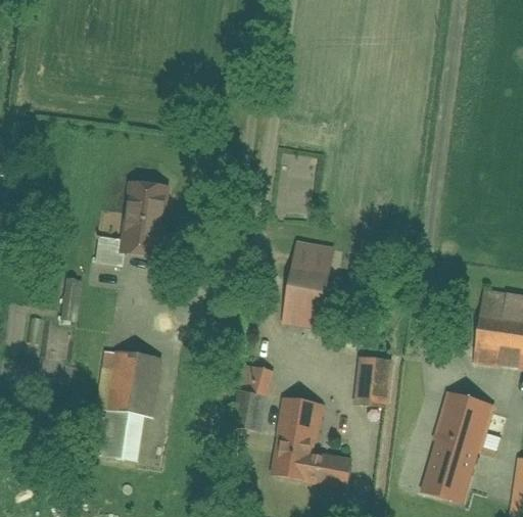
[(170,186),(128,180),(120,238),(119,252),(124,253),(160,257),(170,186)]
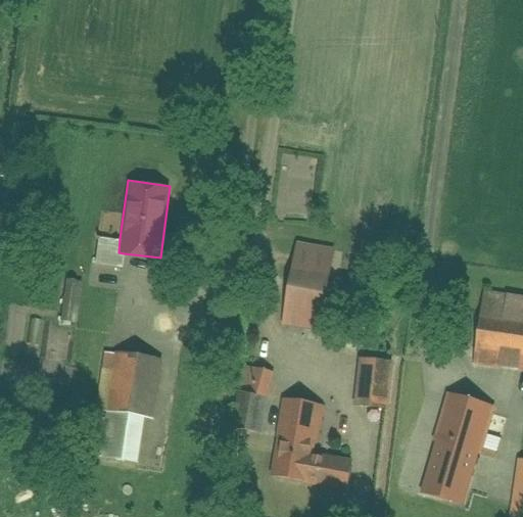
[(122,267),(124,253),(119,252),(120,238),(98,235),(94,263),(122,267)]
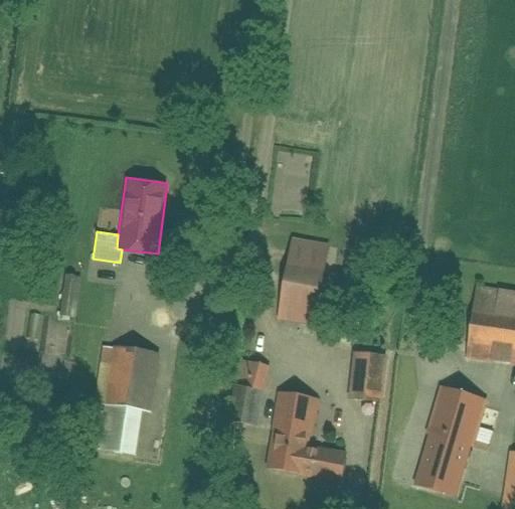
[(330,242),(291,235),(276,318),(315,325),(330,242)]
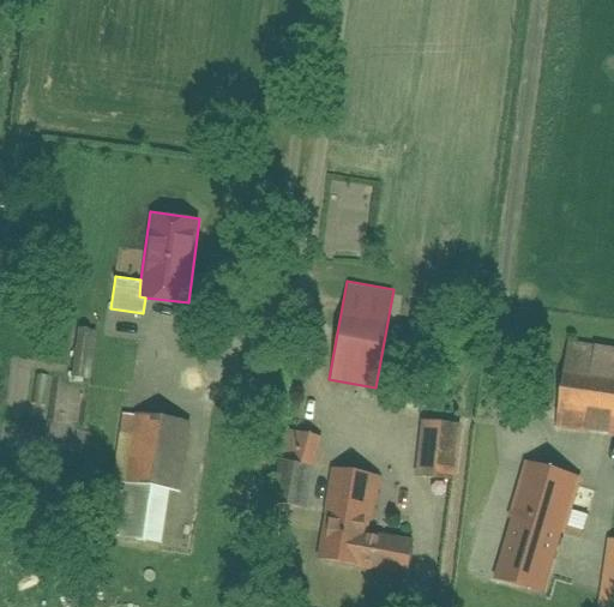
[(96,326),(77,325),(71,374),(90,377),(96,326)]
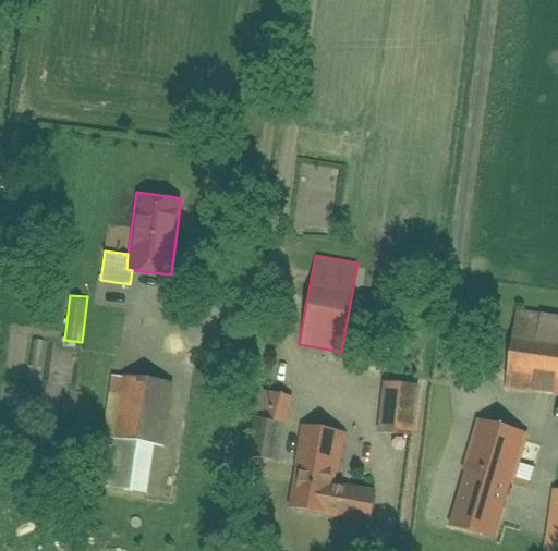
[(557,313),(516,307),(504,386),(557,393),(557,313)]
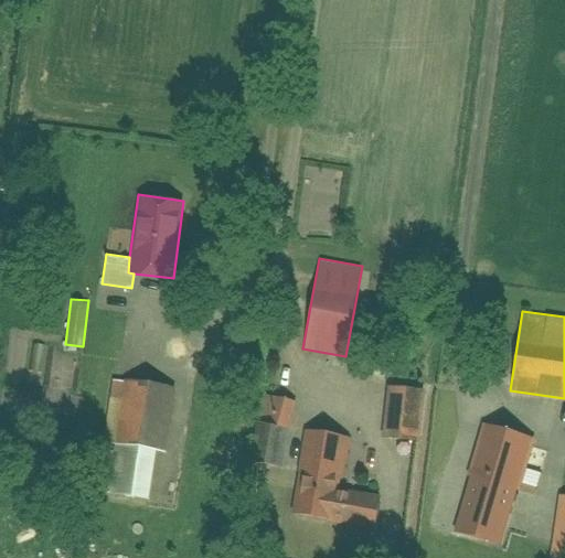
[(174,386),(110,376),(102,441),(113,443),(156,449),(166,451),(174,386)]
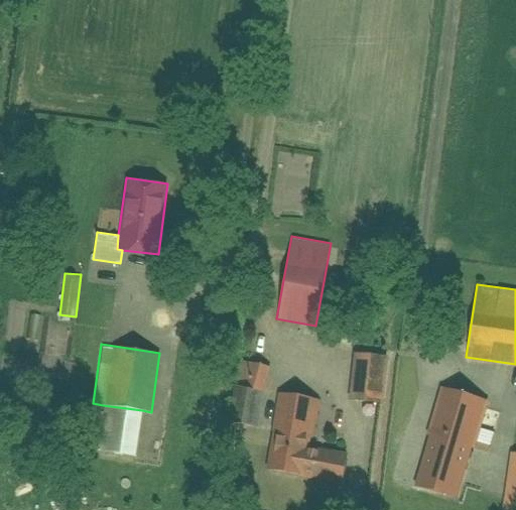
[(387,355),(353,352),(348,399),(382,402),(387,355)]
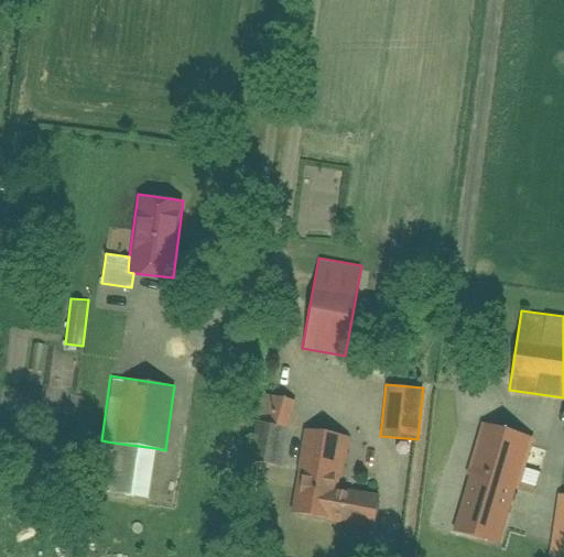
[(295,400),(261,391),(255,419),(288,428),(295,400)]
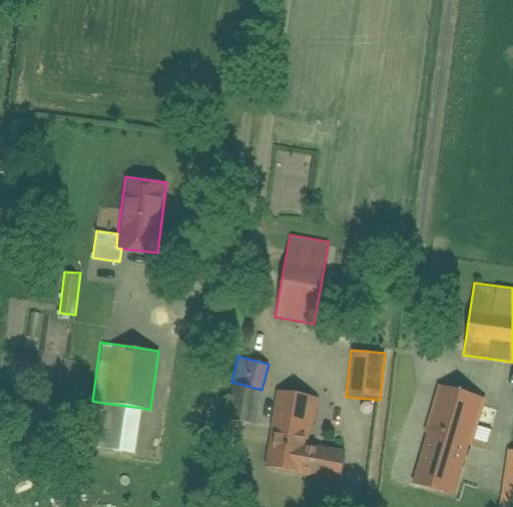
[(257,424),(262,390),(231,382),(225,418),(257,424)]
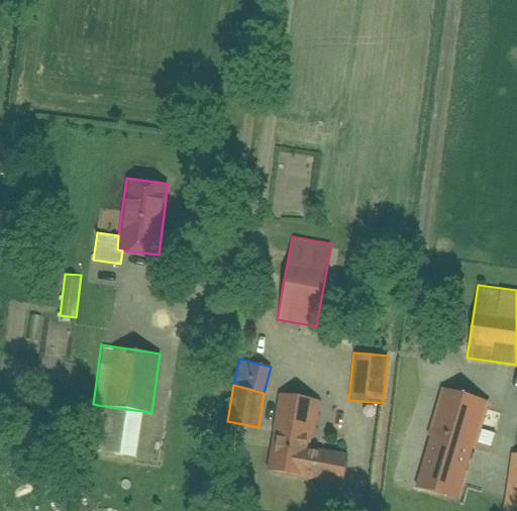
[(490,400),(440,386),(426,434),(429,435),(414,488),(457,500),(472,450),(489,455),(496,430),(483,426),(490,400)]
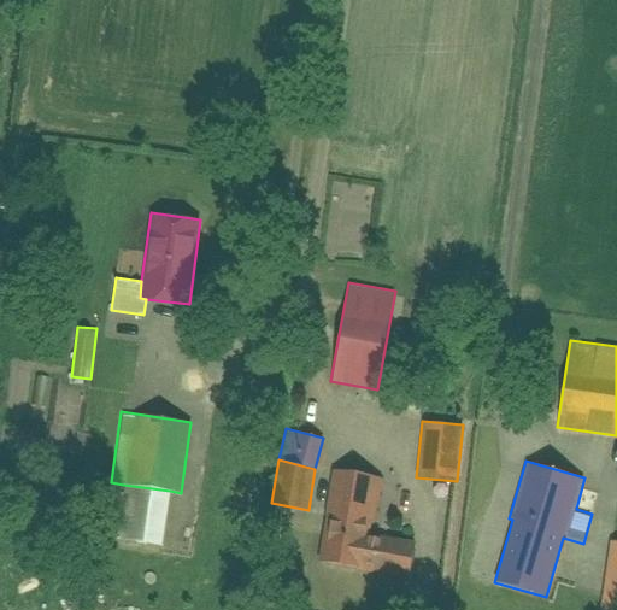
[(381,477),(333,469),(316,562),(409,579),(416,540),(371,533),(381,477)]
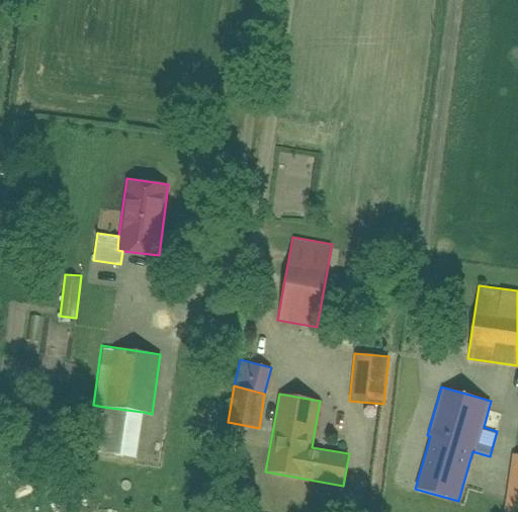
[(136,456),(143,412),(103,407),(97,451),(136,456)]
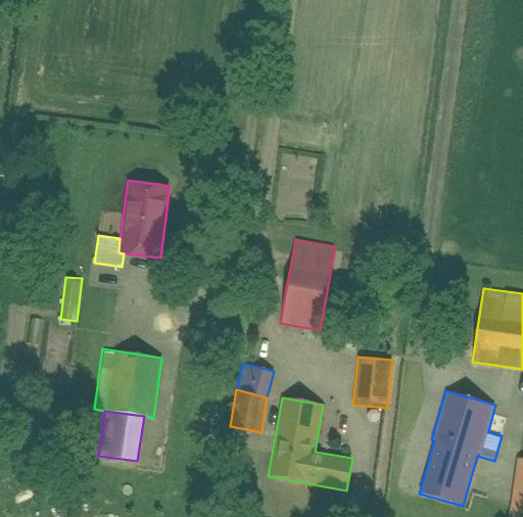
[(522,516),(522,457),(517,457),(508,516),(522,516)]
